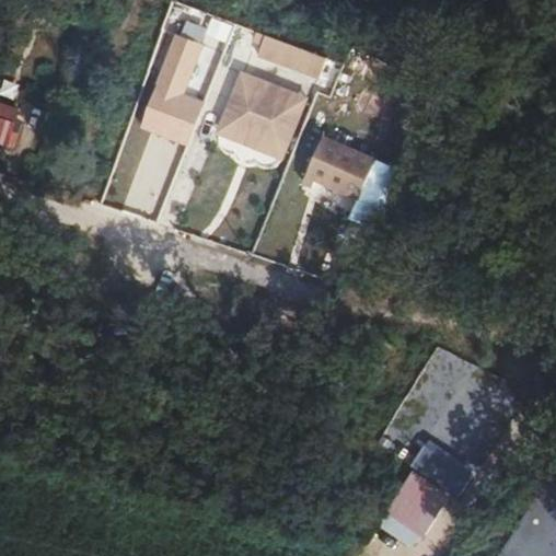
[(190,0),(170,0),(170,2),(187,10),(190,0)]
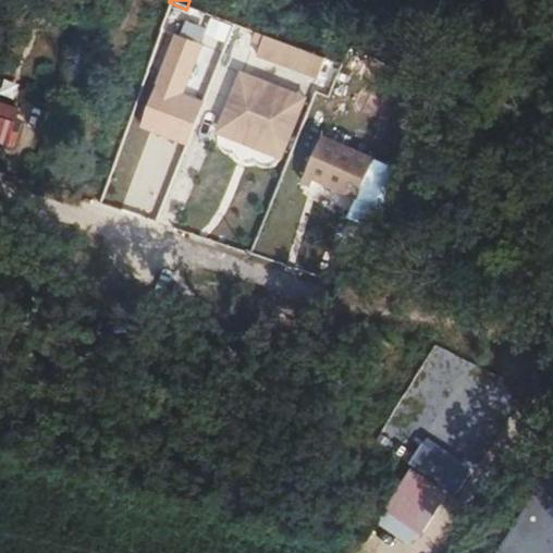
[(156,82),(181,91),(200,40),(175,31),(156,82)]
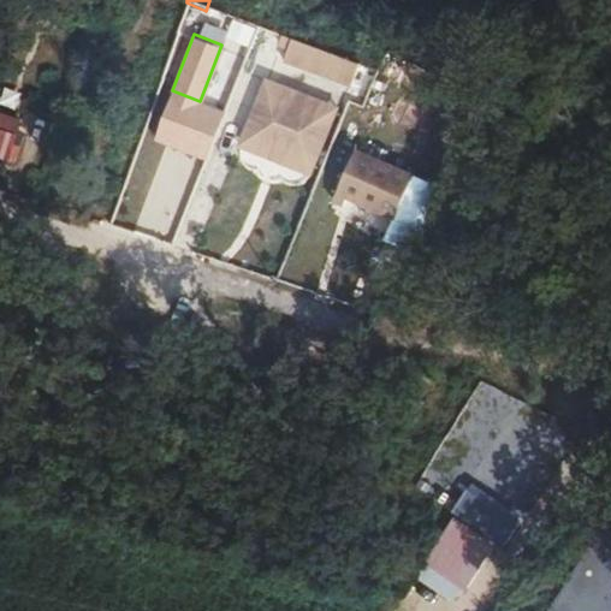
[(357,65),(304,43),(300,53),(309,58),(304,69),(348,87),(357,65)]
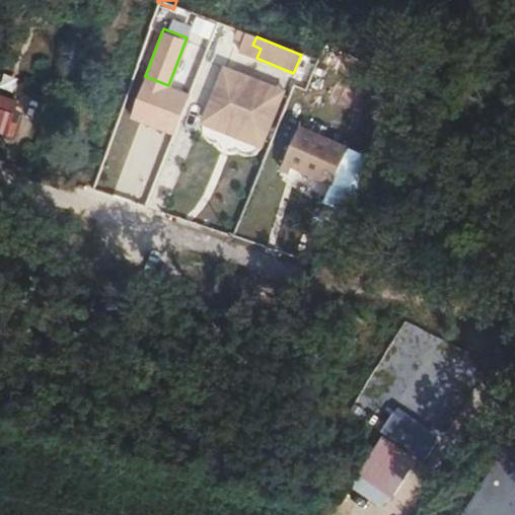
[(274,93),(227,74),(213,109),(241,122),(238,128),(255,135),(274,93)]
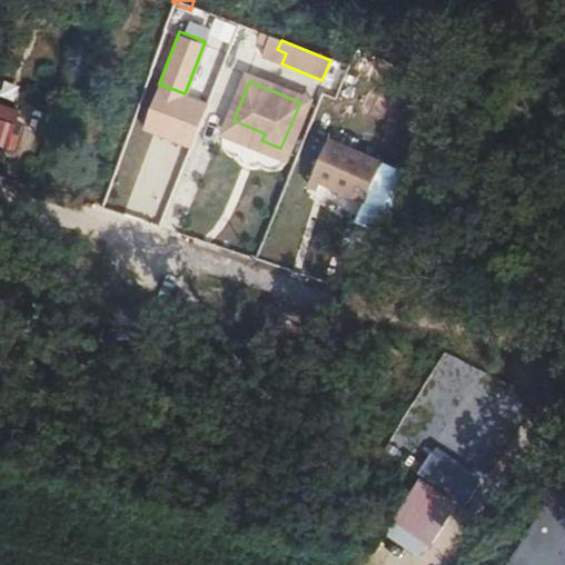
[(0,144),(9,147),(20,117),(11,112),(13,107),(0,101),(0,144)]
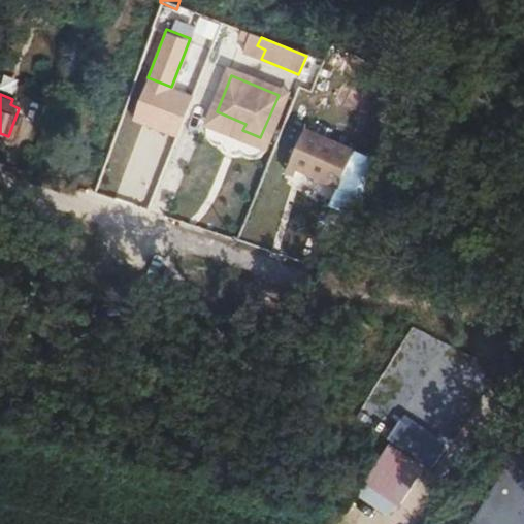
[(353,148),(302,126),(287,163),(336,184),(353,148)]
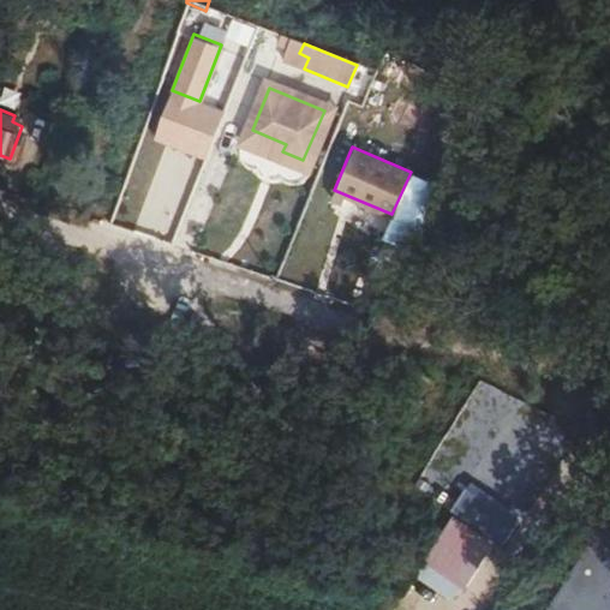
[(456,600),(509,514),(464,486),(411,573),(456,600)]
